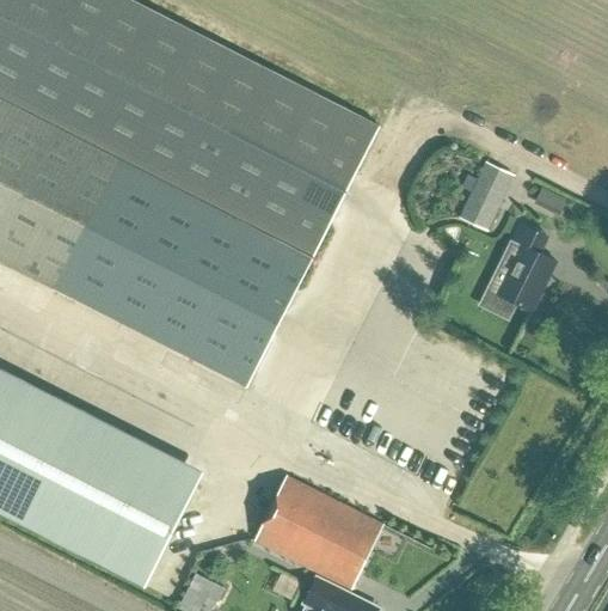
[(0,262),(246,386),(375,126),(127,0),(0,0),(0,262)]
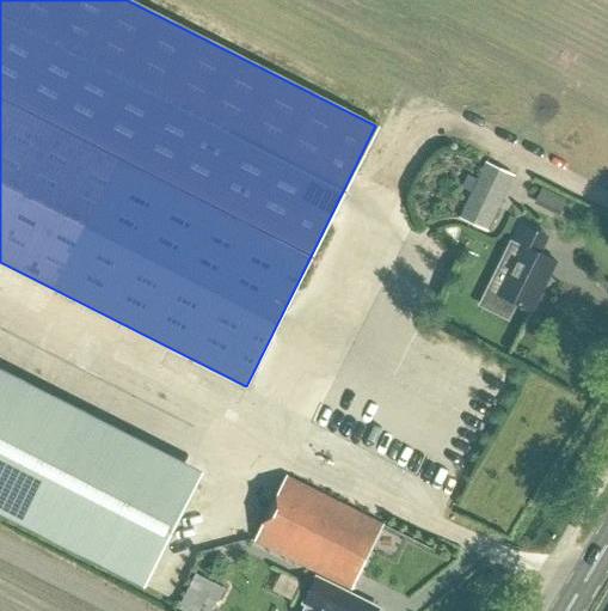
[(458,188),(468,194),(474,182),(464,176),(458,188)]
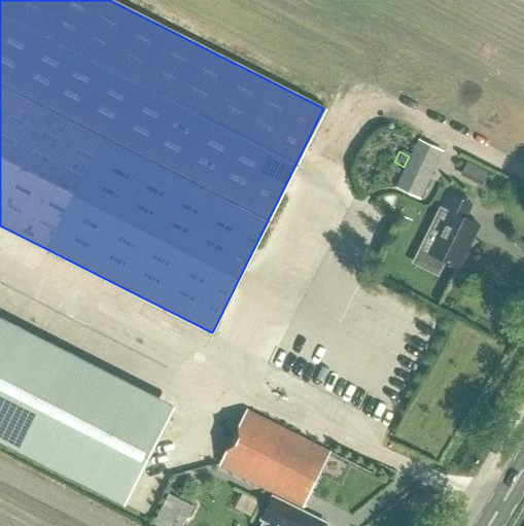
[(394,188),(418,199),(429,176),(406,165),(394,188)]
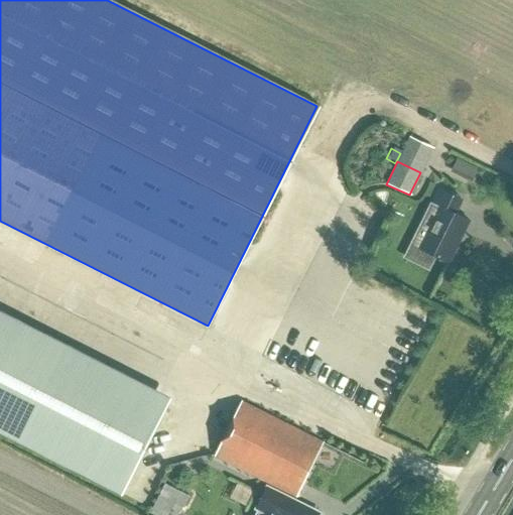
[(445,263),(467,222),(453,215),(459,201),(436,189),(428,207),(435,211),(417,249),(445,263)]
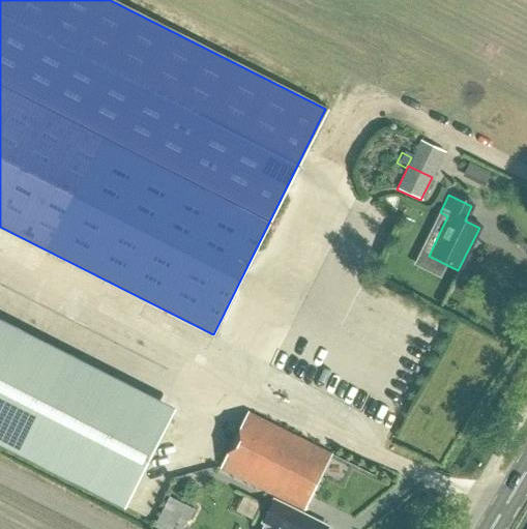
[(0,446),(123,509),(170,416),(0,330),(0,446)]
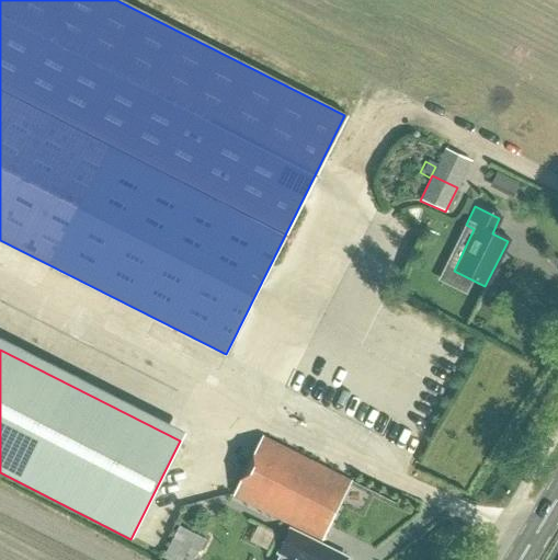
[(321,538),(352,478),(264,433),(234,494),(321,538)]
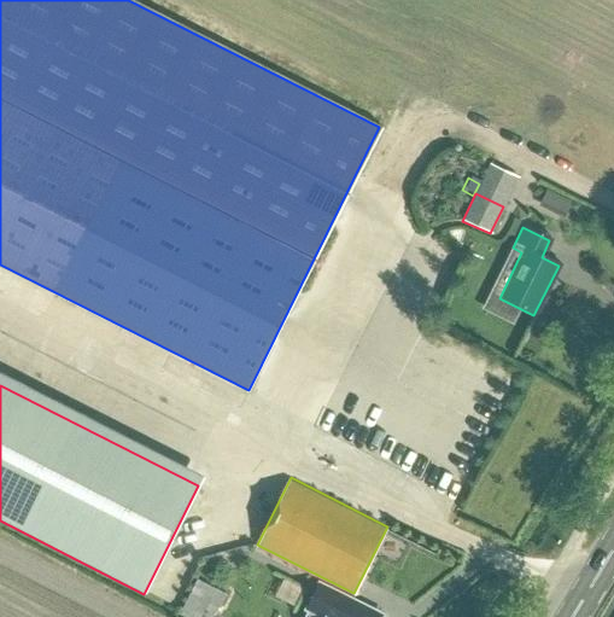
[(349,616),(355,605),(323,589),(311,615),(315,616),(349,616)]
